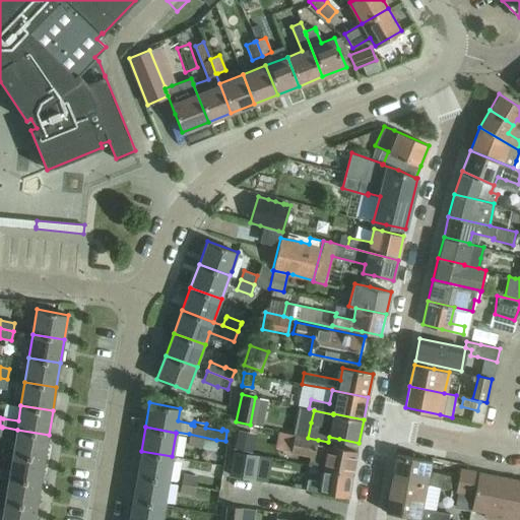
[(45,458),(49,435),(17,430),(13,453),(45,458)]
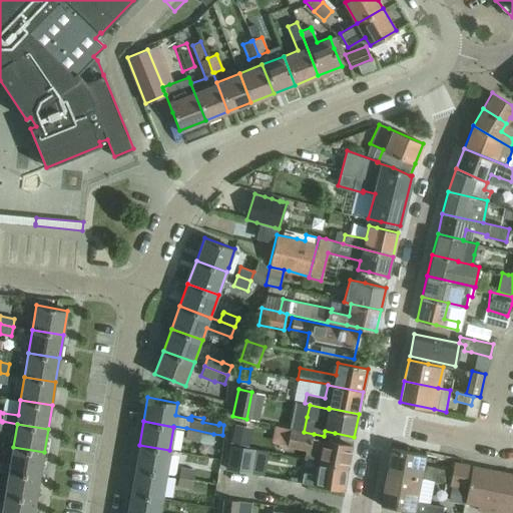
[(110,436),(111,427),(90,424),(89,432),(110,436)]
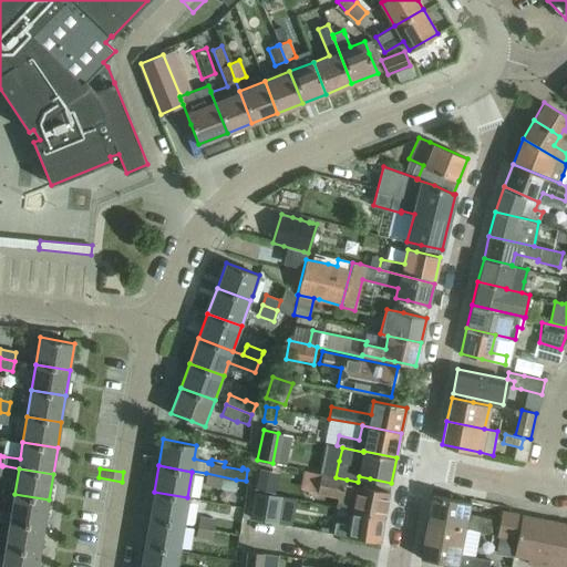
[(235,488),(236,480),(206,473),(204,485),(220,488),(220,486),(235,488)]
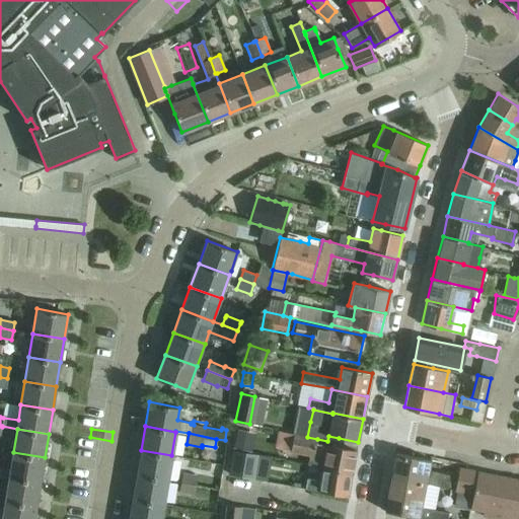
[(326,445),(316,443),(317,439),(307,437),(294,434),(290,451),(309,455),(307,464),(322,467),(322,468),(352,473),(352,472),(356,451),(326,445)]
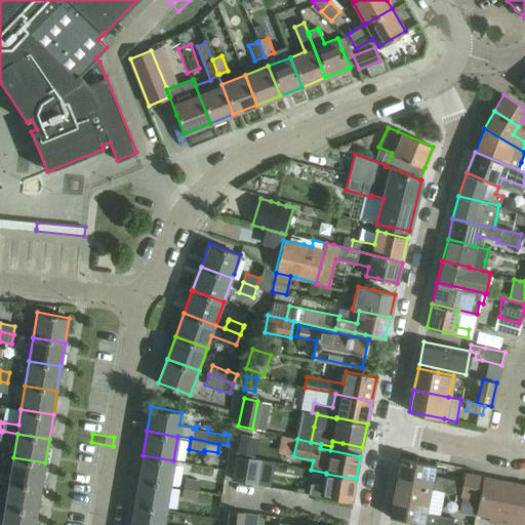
[(169,485),(173,460),(143,455),(137,480),(169,485)]
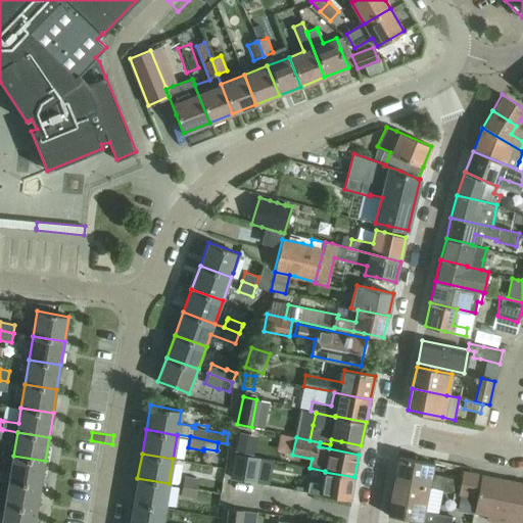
[(234,454),(231,477),(255,482),(259,458),(234,454)]
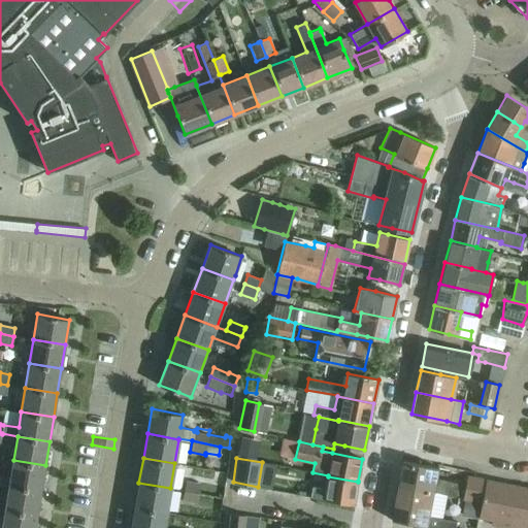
[(454,495),(456,483),(435,479),(438,467),(402,459),(398,484),(454,495)]
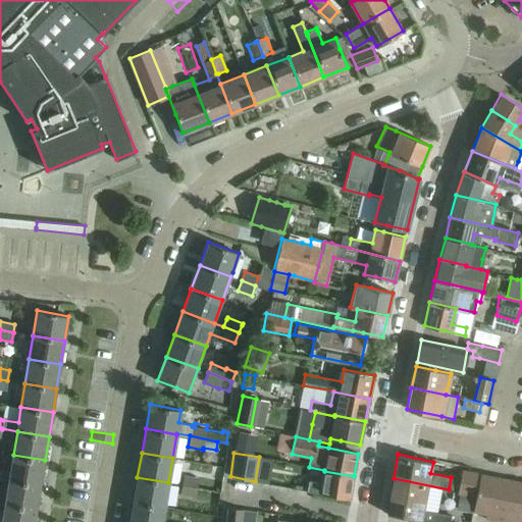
[(41,484),(45,460),(13,455),(9,480),(41,484)]
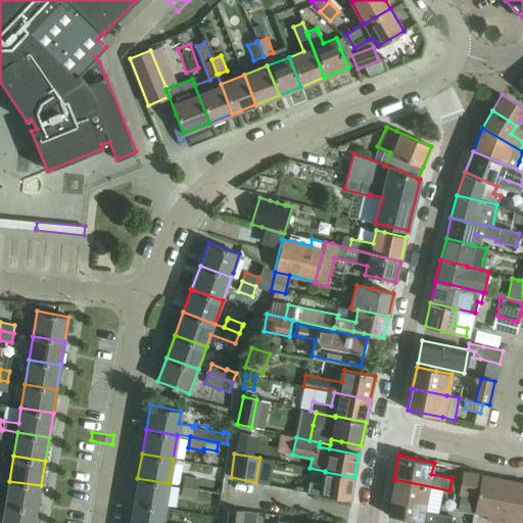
[(304,477),(305,458),(271,457),(270,475),(304,477)]
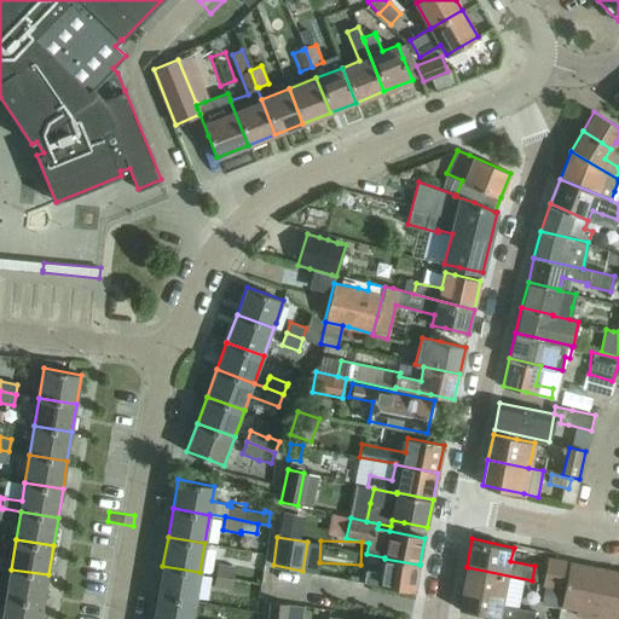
[(565,590),(570,562),(548,557),(543,585),(565,590)]
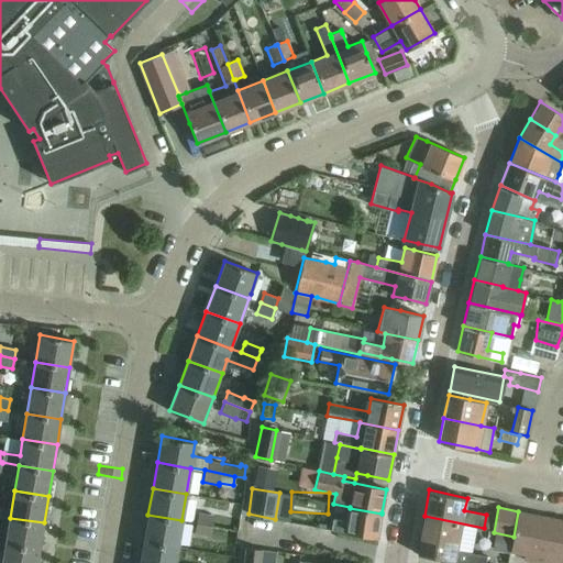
[(377,539),(382,514),(350,508),(346,522),(332,519),(330,530),(345,533),(345,532),(377,539)]
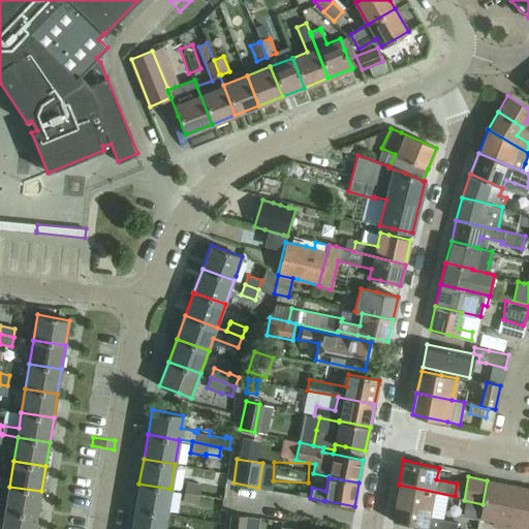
[(483,504),(479,520),(485,521),(494,523),(493,527),(505,528),(506,528),(515,486),(487,480),(483,504)]
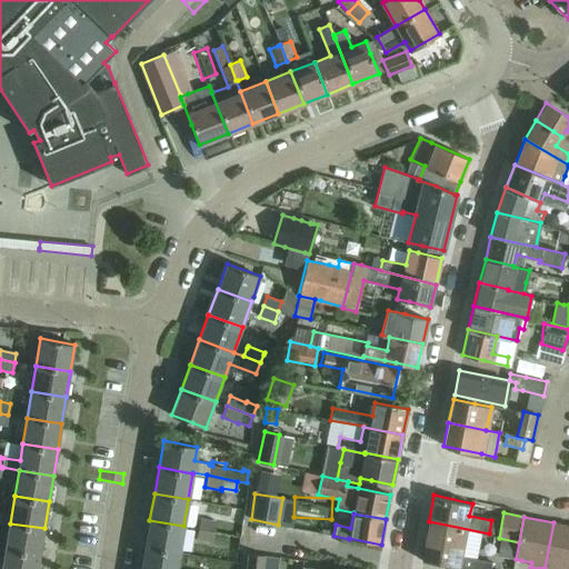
[(216,520),(200,518),(198,528),(240,536),(242,523),(216,519),(216,520)]
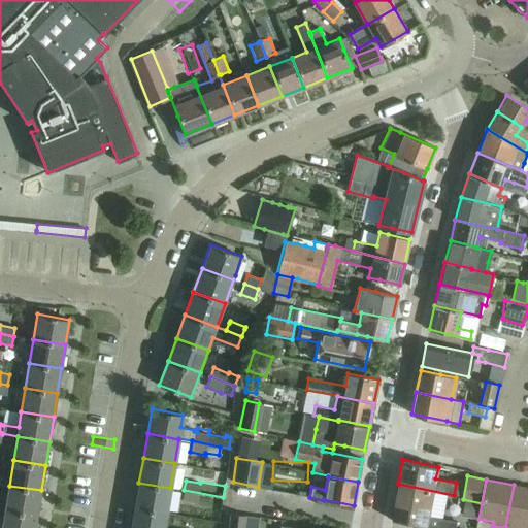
[(166,513),(170,488),(138,483),(134,507),(166,513)]
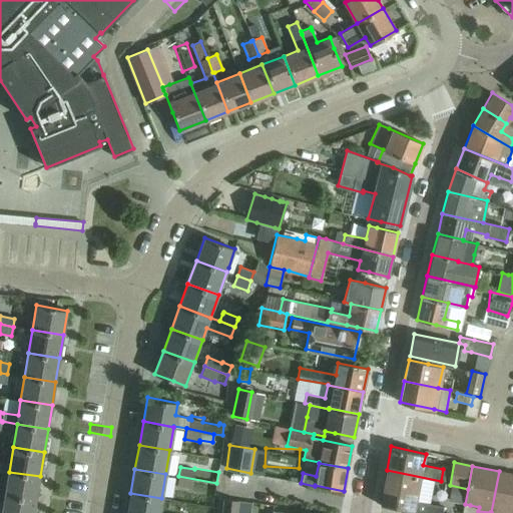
[(441,481),(387,470),(381,505),(414,511),(413,512),(440,512),(442,507),(414,501),(419,478),(441,483),(441,481)]
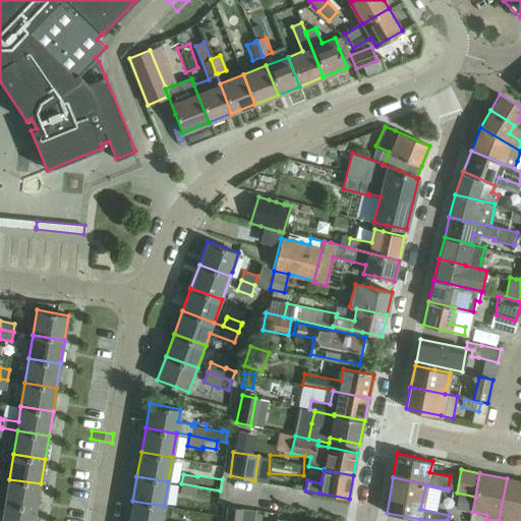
[(520,520),(520,480),(507,478),(499,520),(515,520),(516,520),(520,520)]
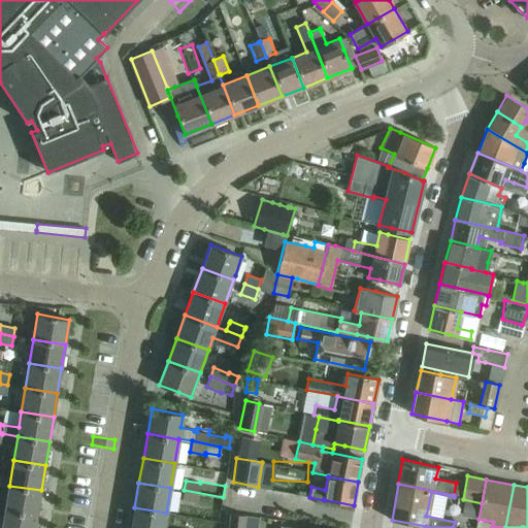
[(37,516),(41,490),(9,486),(5,510),(37,516)]
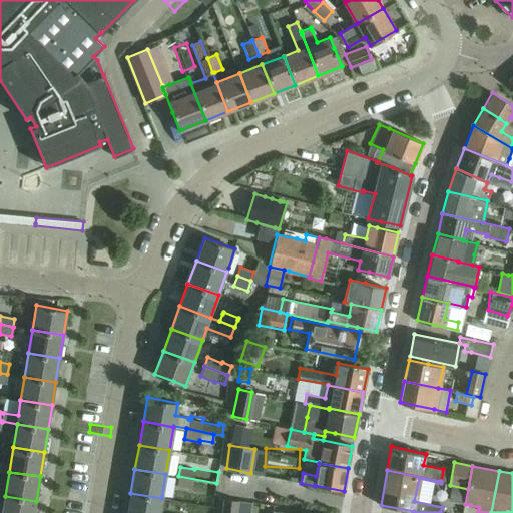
[(214,494),(216,483),(178,476),(176,486),(190,489),(190,490),(214,494)]
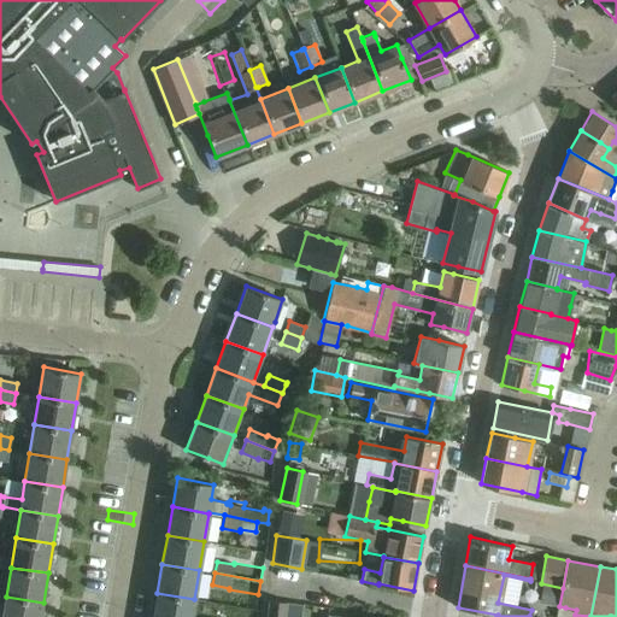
[(558,606),(562,588),(542,585),(539,603),(558,606)]
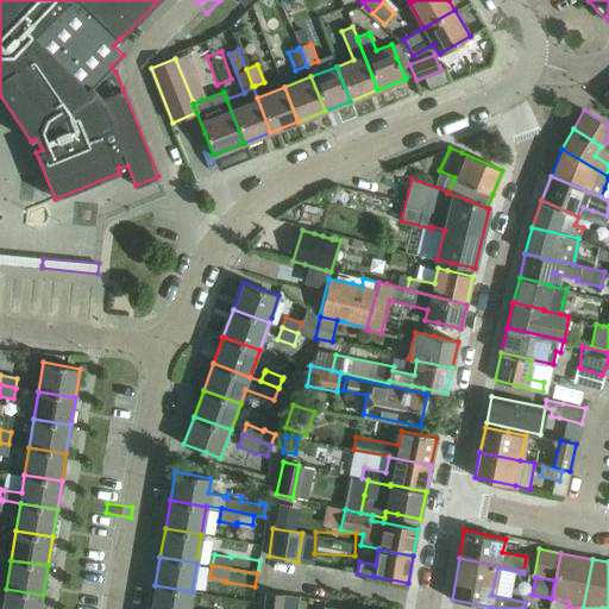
[(188,608),(192,591),(155,585),(150,608),(188,608)]
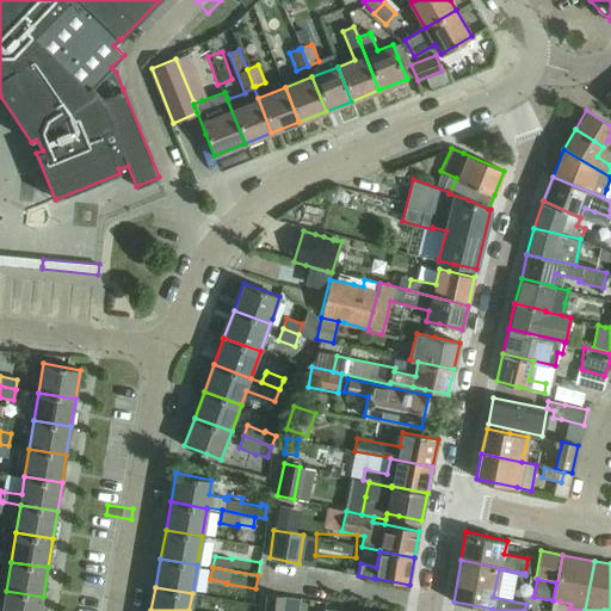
[(39,610),(43,597),(6,591),(1,610),(39,610)]
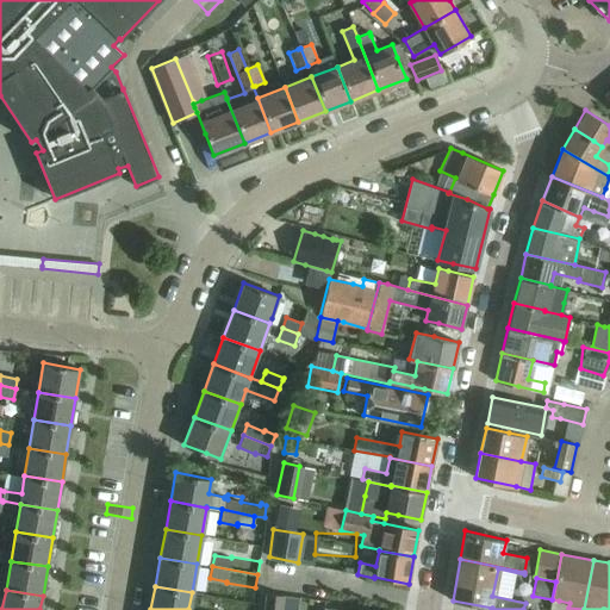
[(281,609),(284,596),(265,593),(262,609),(281,609)]
